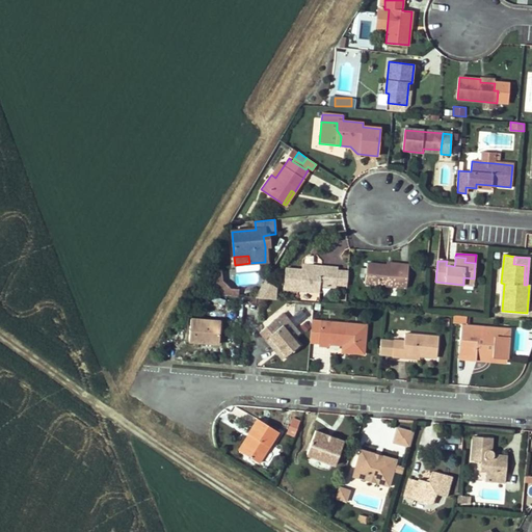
[(399,263),(399,266),(386,265),(367,264),(365,285),(405,288),(408,264),(399,263)]
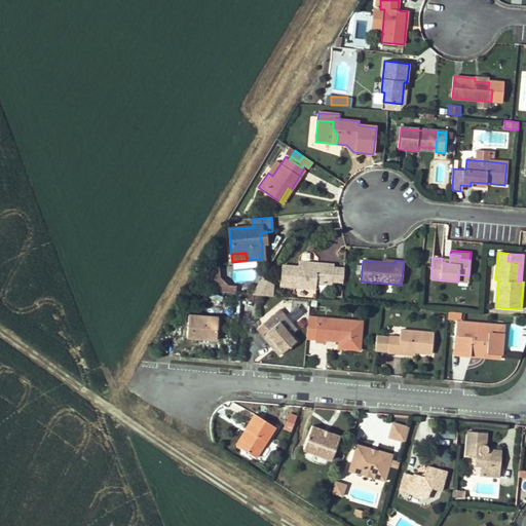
[(282,286),(295,287),(316,290),(317,283),(333,285),(335,264),(317,262),(317,266),(299,264),(299,266),(284,265),(282,286)]
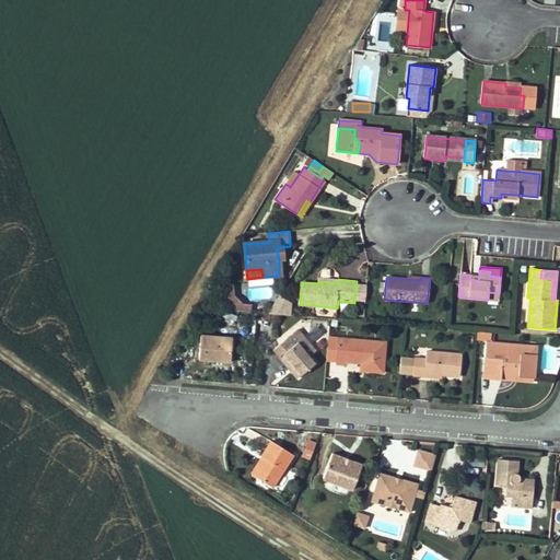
[(277,298),(268,313),(288,315),(289,304),(277,298)]
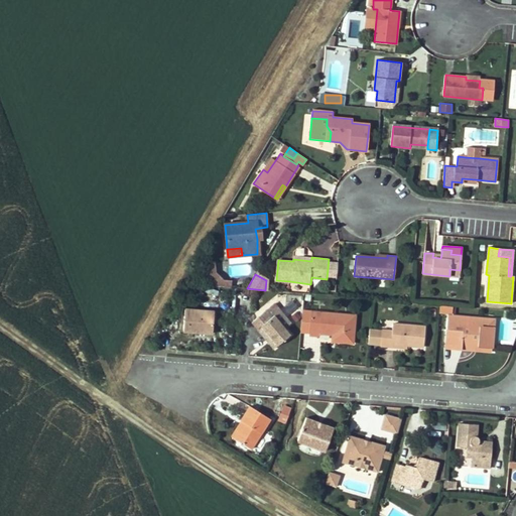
[(237,294),(251,297),(252,290),(238,287),(237,294)]
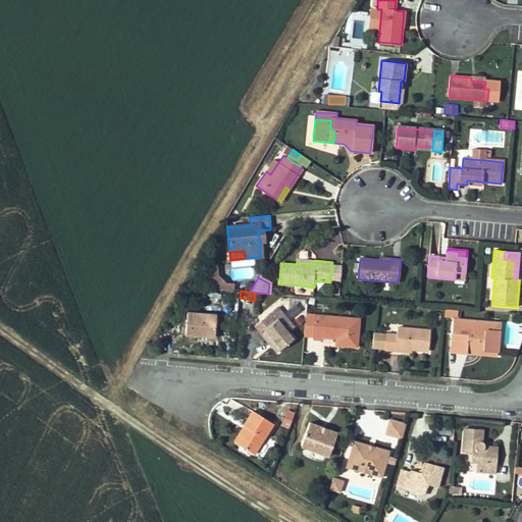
[(187,314),(185,335),(213,337),(215,316),(187,314)]
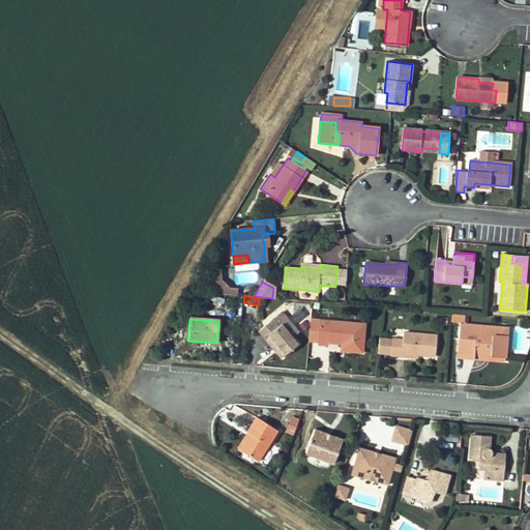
[(268,335),(286,355),(298,344),(292,337),(297,332),(287,320),(277,328),(271,321),(257,332),(264,340),(268,335)]
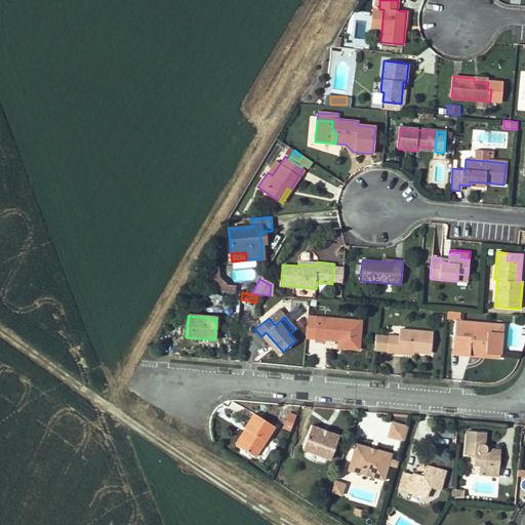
[(318,317),(308,317),(306,339),(316,340),(318,317)]
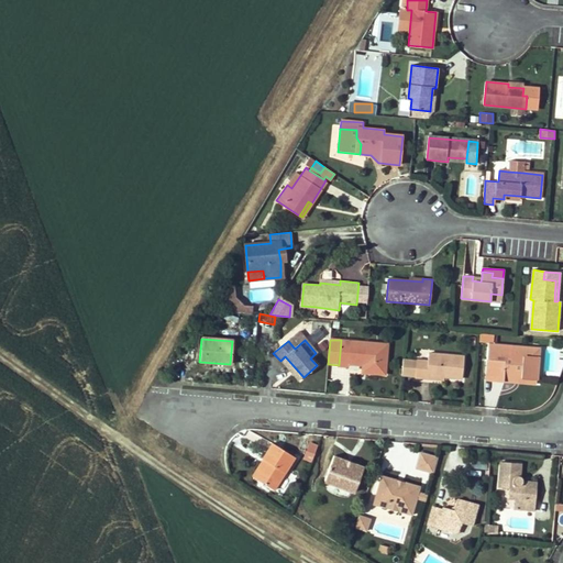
[(386,374),(388,344),(341,340),(339,365),(339,366),(349,367),(350,364),(363,365),(363,373),(386,374)]
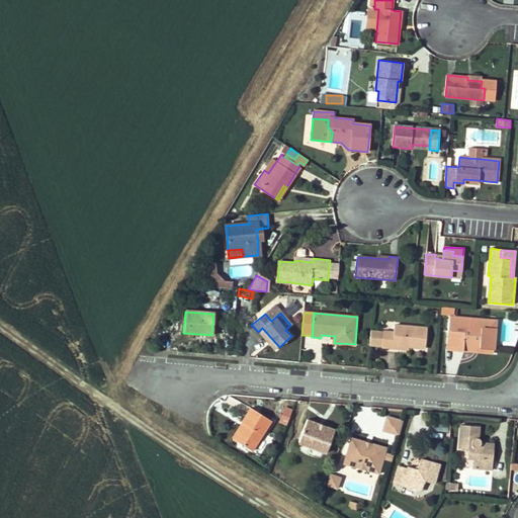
[(462,351),(462,347),(470,348),(471,342),(479,343),(479,348),(493,350),(495,331),(486,330),(486,321),(450,318),(447,350),(462,351)]
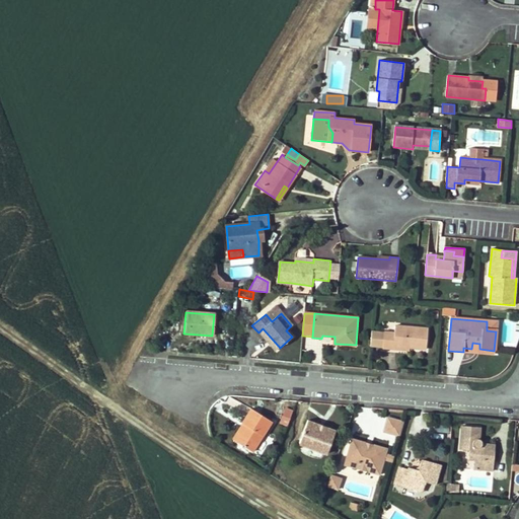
[(487,330),(496,331),(497,322),(487,321),(487,330)]
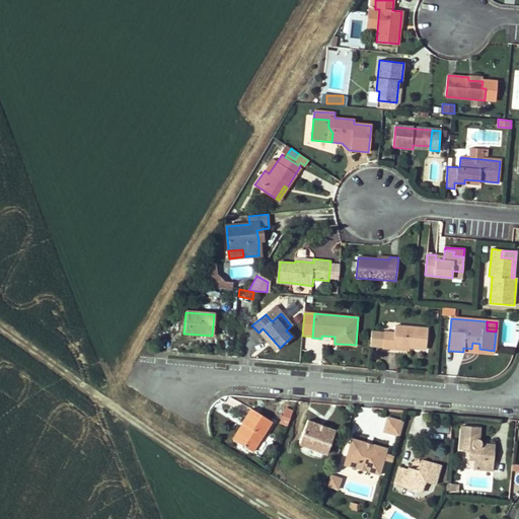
[(395,346),(409,347),(425,348),(427,327),(395,325),(394,332),(383,331),(382,347),(395,348),(395,346)]
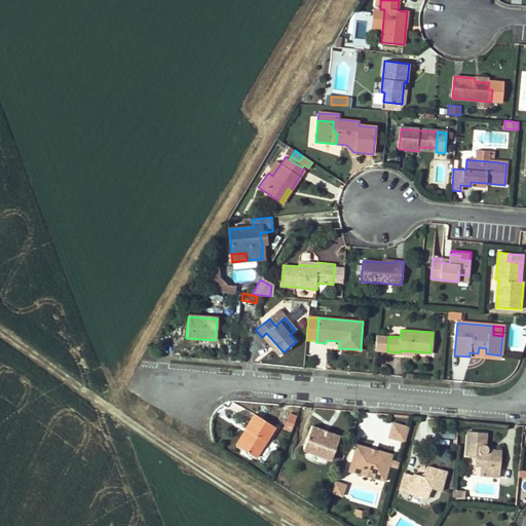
[(387,351),(388,336),(376,335),(375,350),(387,351)]
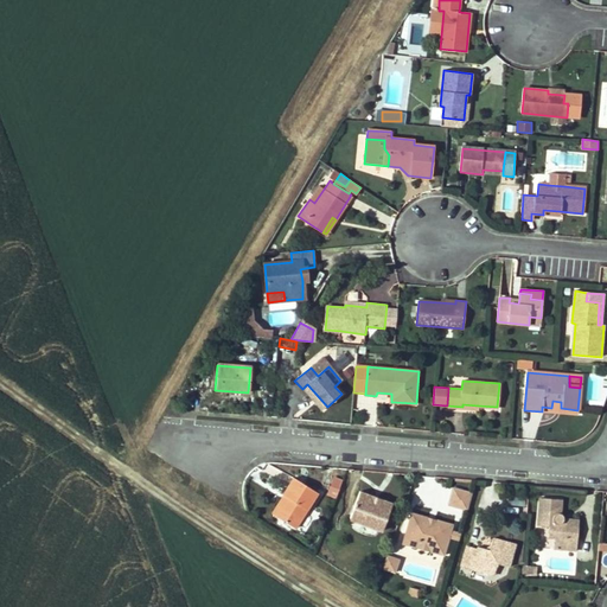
[(288,499),(276,517),(295,530),(318,494),(294,479),(282,496),(288,499)]
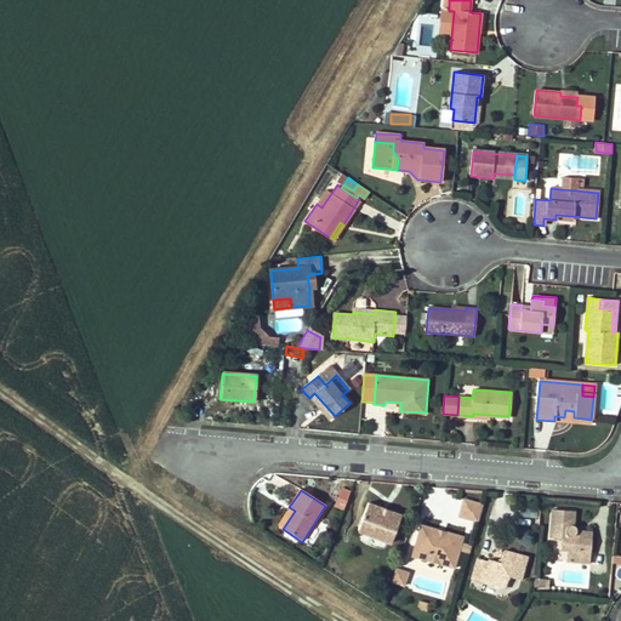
[(345,510),(348,499),(341,496),(337,507),(345,510)]
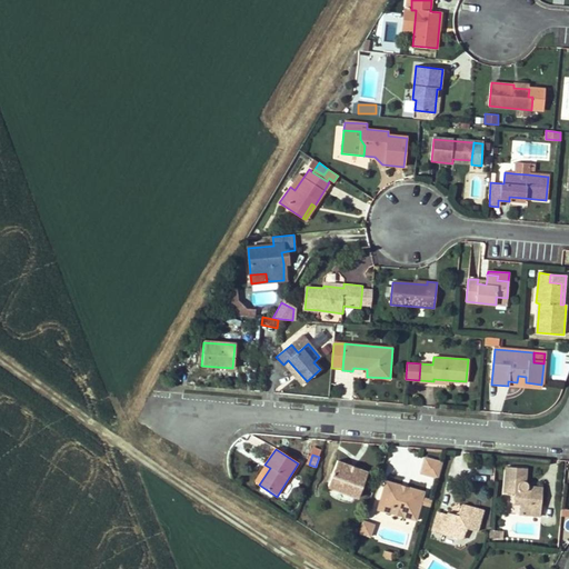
[(418,473),(437,479),(442,463),(423,459),(418,473)]
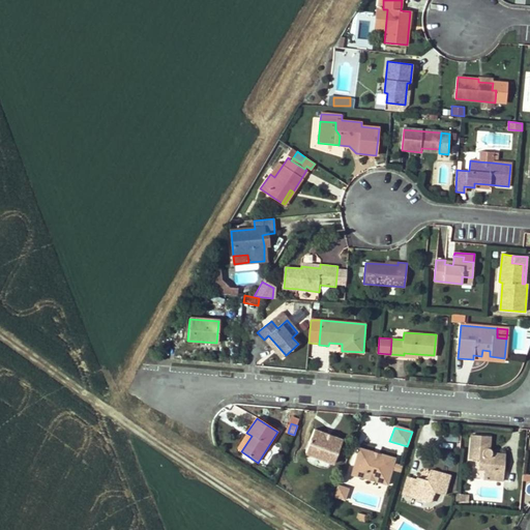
[(315,430),(306,453),(335,464),(344,440),(315,430)]
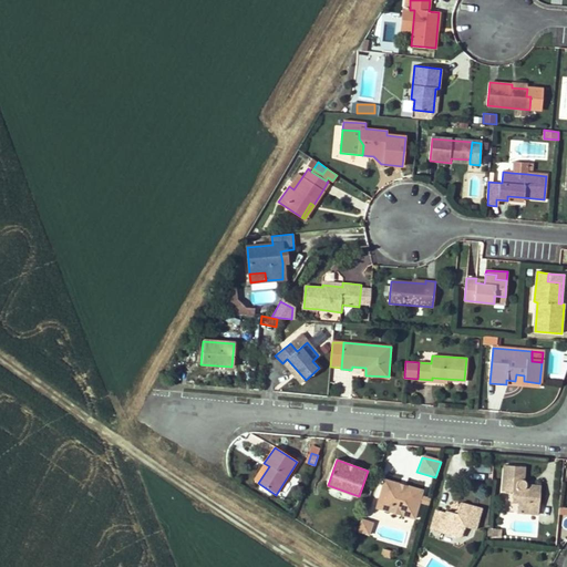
[(269,466),(264,463),(253,480),(258,483),(269,466)]
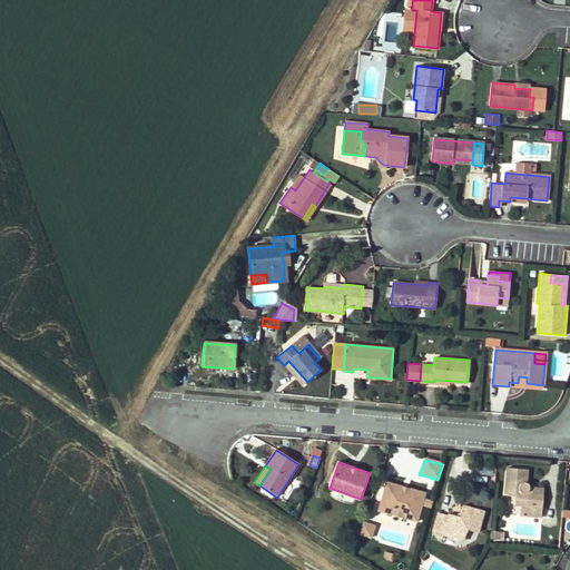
[(513,505),(520,507),(519,516),(540,518),(542,497),(536,495),(536,489),(528,488),(528,484),(526,484),(527,471),(505,470),(503,494),(514,495),(513,505)]
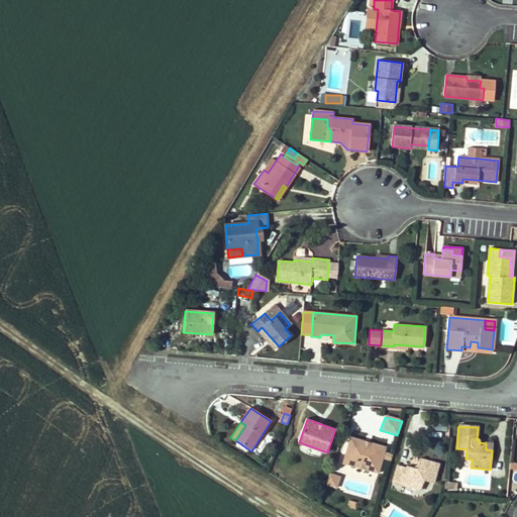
[(382,459),(390,461),(392,456),(383,454),(385,448),(349,438),(342,463),(378,474),(382,459)]
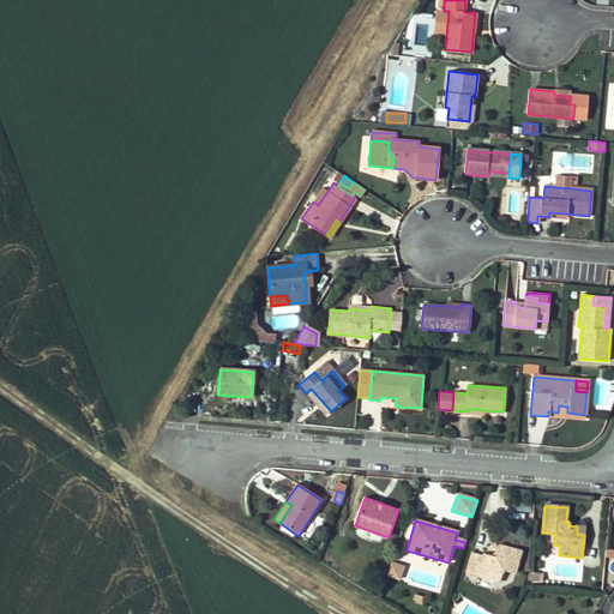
[(492,582),(501,578),(503,573),(513,576),(519,554),(498,548),(493,560),(489,559),(491,558),(482,555),(482,557),(473,554),(467,575),(492,582)]
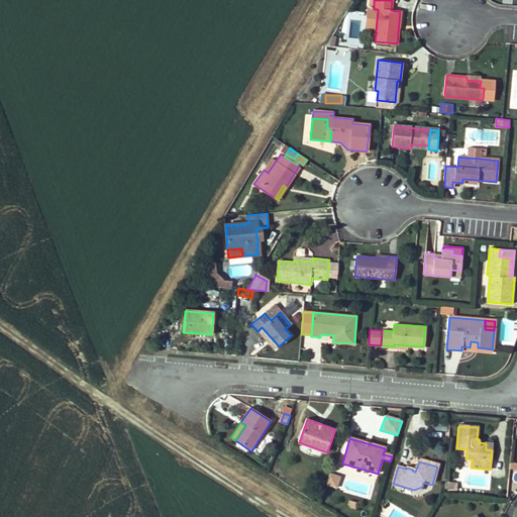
[(339,478),(328,474),(325,484),(335,488),(339,478)]
